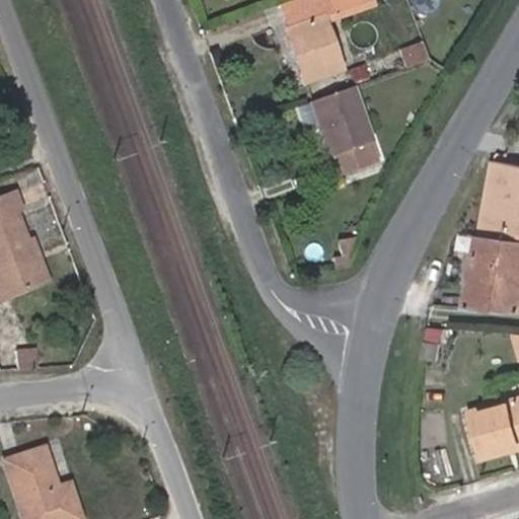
[(327,18),(321,0),(290,0),(280,4),(288,27),(321,16),(322,20),(327,18)]
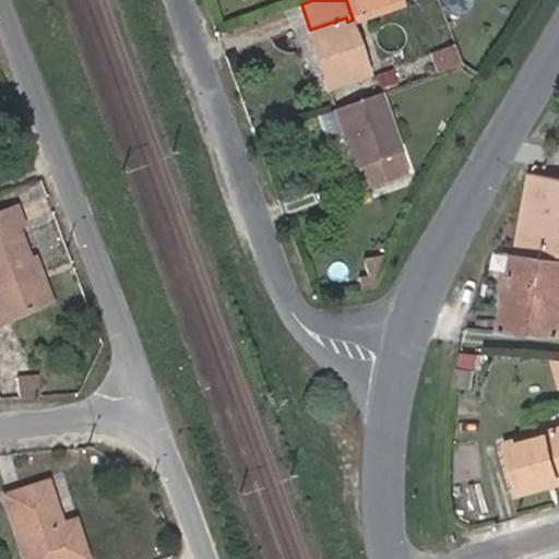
[(400,4),(397,0),(346,0),(353,20),(400,4)]
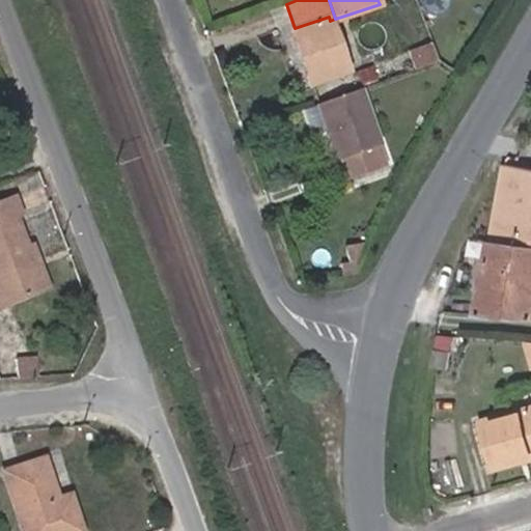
[(330,21),(329,17),(295,28),(291,30),(310,84),(348,71),(330,21)]
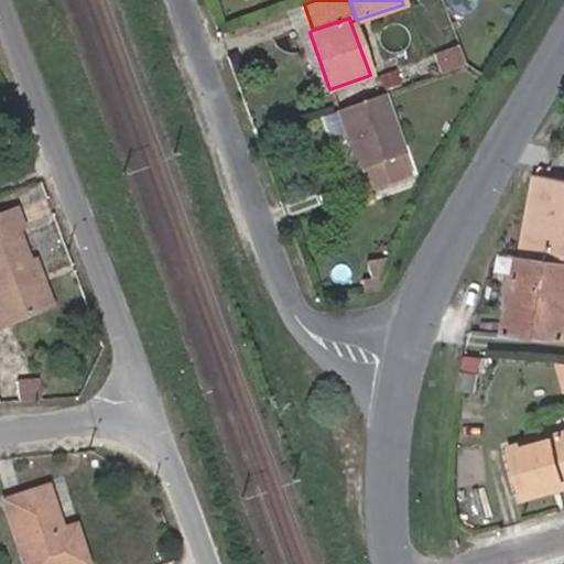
[(464,64),(456,44),(432,54),(438,74),(464,64)]
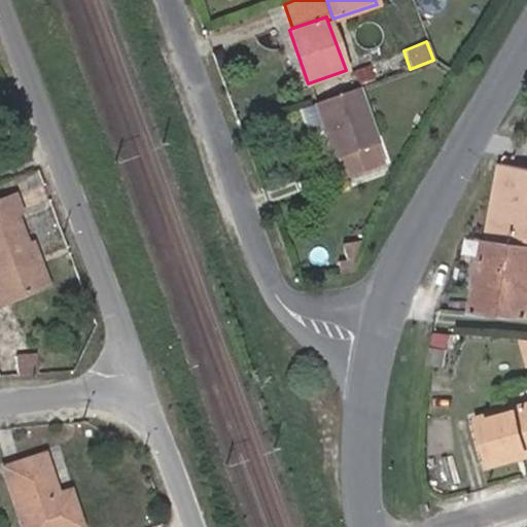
[(378,141),(358,86),(314,103),(334,157),(338,155),(345,176),(382,164),(375,142),(378,141)]
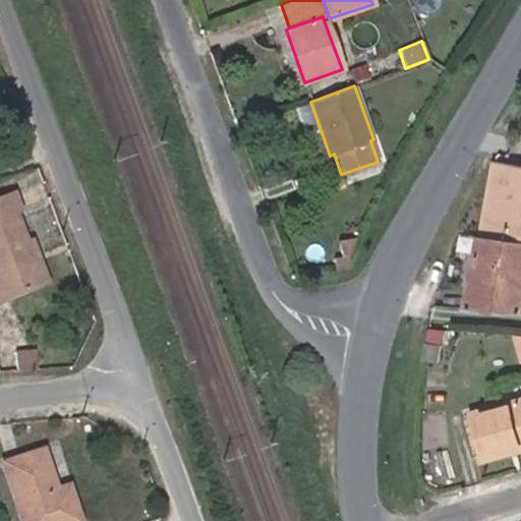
[(520,165),(494,161),(480,237),(520,242),(520,165)]
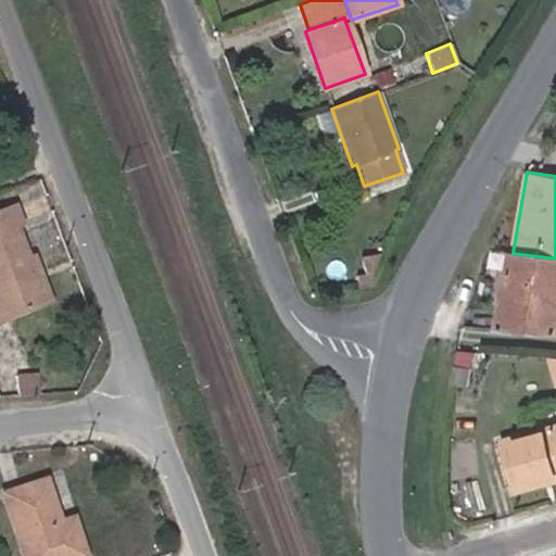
[(0,321),(57,301),(20,200),(0,206),(0,321)]
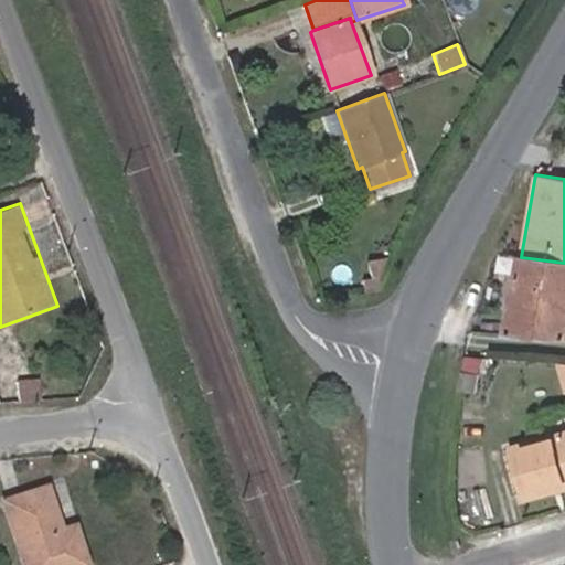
[(379,278),(386,257),(366,262),(370,278),(371,280),(376,279),(379,278)]
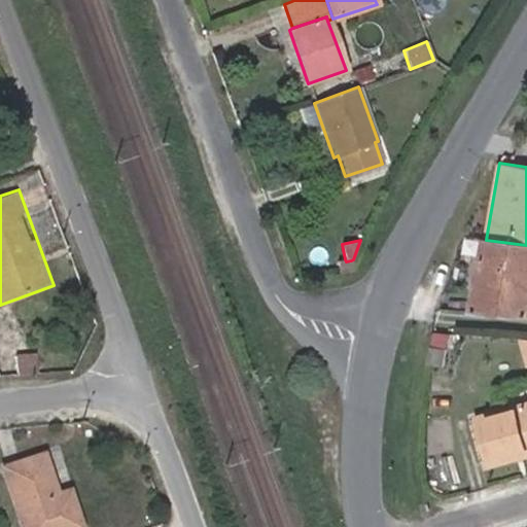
[(526,315),(526,245),(486,240),(472,312),(526,315)]
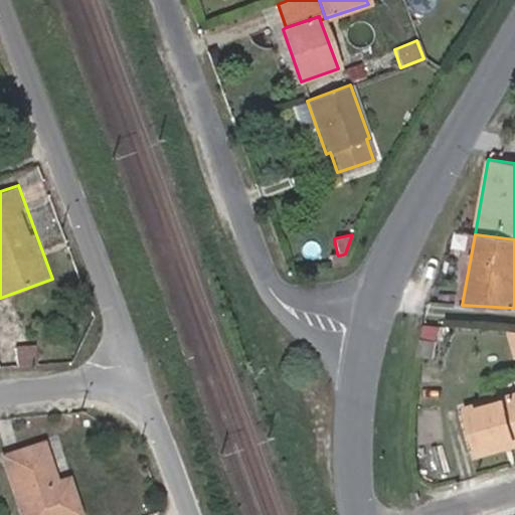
[(345,266),(343,254),(338,255),(337,253),(329,254),(331,268),(345,266)]
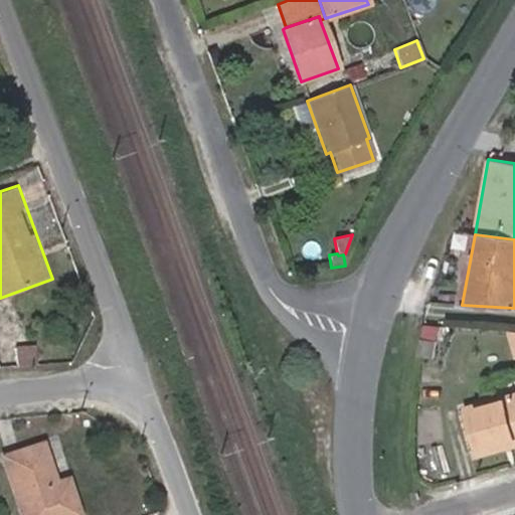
[(420,339),(417,356),(434,359),(437,341),(420,339)]
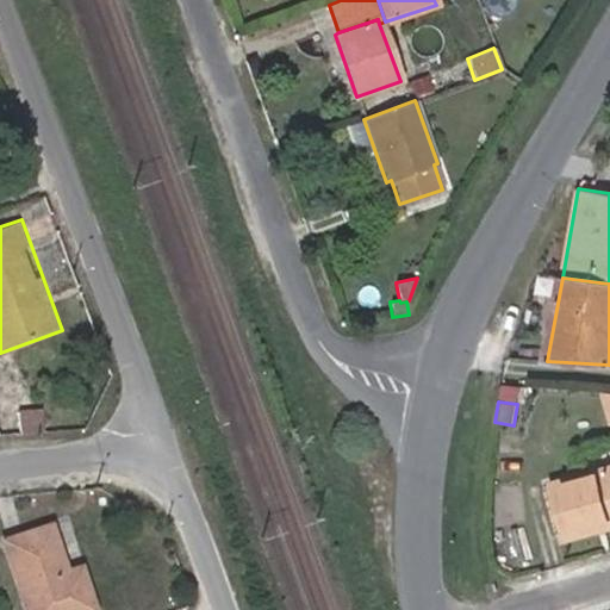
[(609,467),(548,485),(562,535),(609,522),(609,467)]
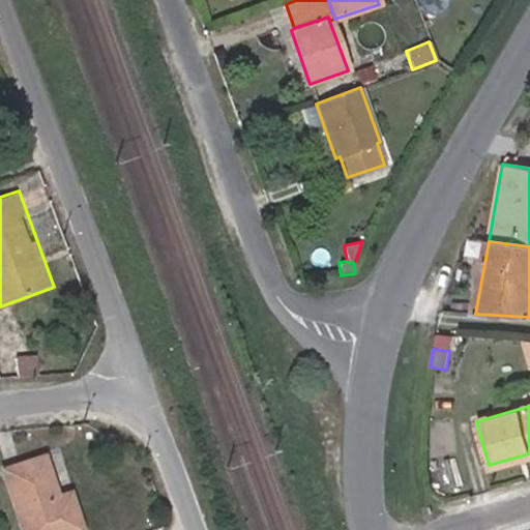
[(490,470),(529,458),(529,453),(489,465),(490,470)]
